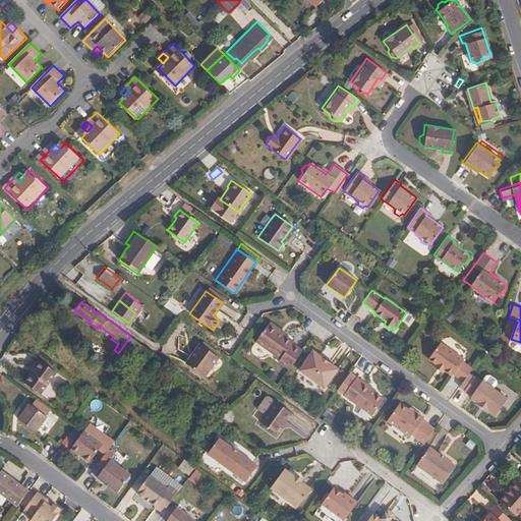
[(517,322),(508,319),(502,336),(511,339),(517,322)]
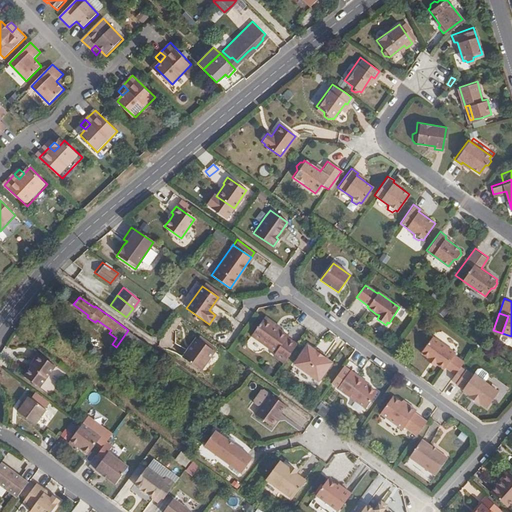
[(263,318),(262,320),(276,330),(278,328),(263,318)]
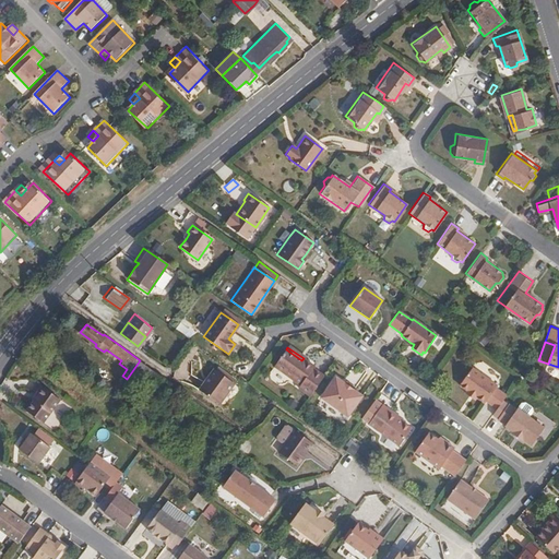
[(297,388),(309,396),(323,377),(312,368),(313,366),(304,358),(301,360),(286,349),(274,366),(299,384),(297,388)]
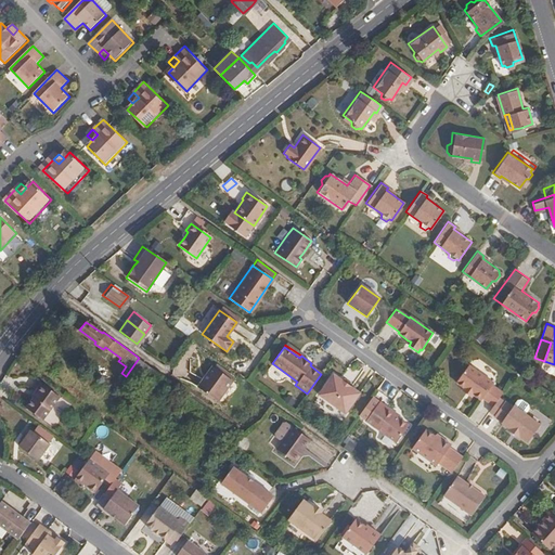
[(477,394),(494,405),(500,398),(504,392),(486,379),(487,377),(463,360),(450,377),(475,396),(477,394)]
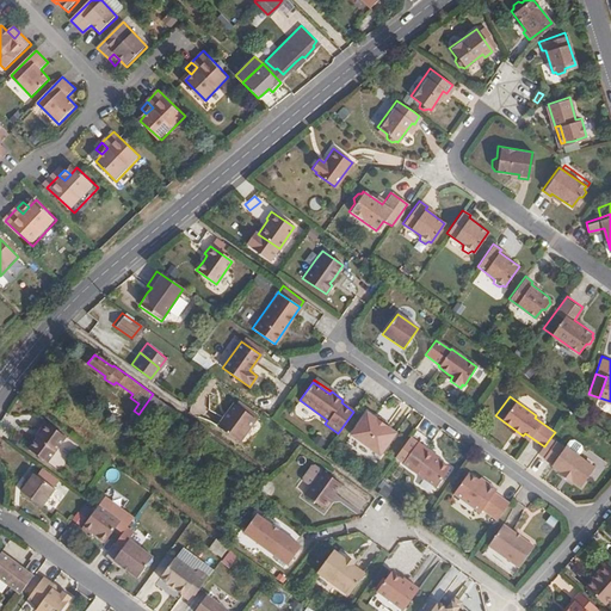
[(232,402),(223,414),(245,430),(253,417),(232,402)]
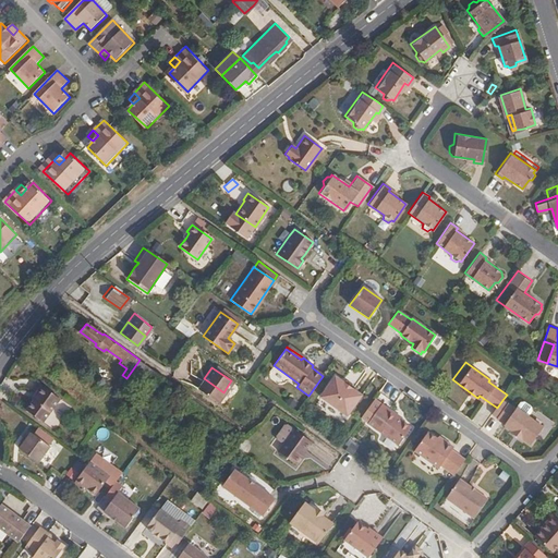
[(57,388),(37,374),(21,396),(41,411),(57,388)]
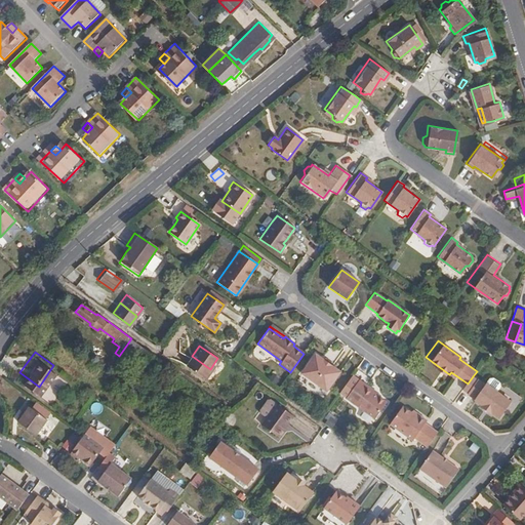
[(331,366),(323,360),(315,355),(301,374),(325,392),(339,372),(331,366)]
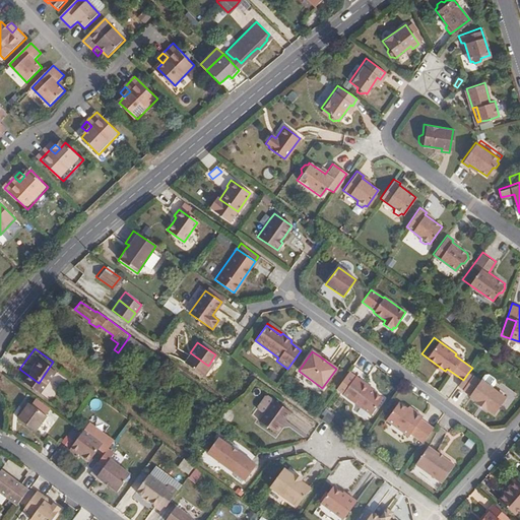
[(208,366),(190,352),(184,362),(202,374),(208,366)]
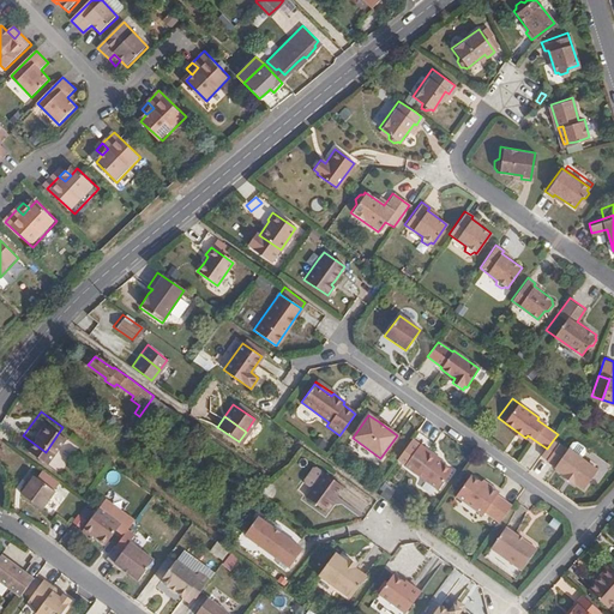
[(380,419),(378,421),(387,428),(390,426),(380,419)]
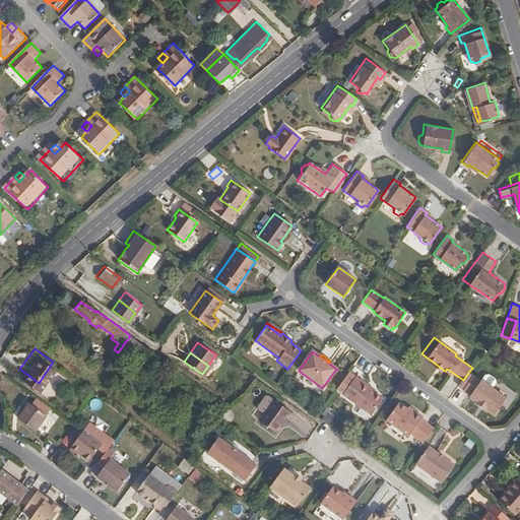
[(464,389),(464,390),(470,395),(469,396),(476,401),(475,403),(485,409),(486,408),(495,413),(506,397),(492,387),(481,380),(480,381),(474,376),(473,377),(468,373),(463,380),(459,386),(464,389)]
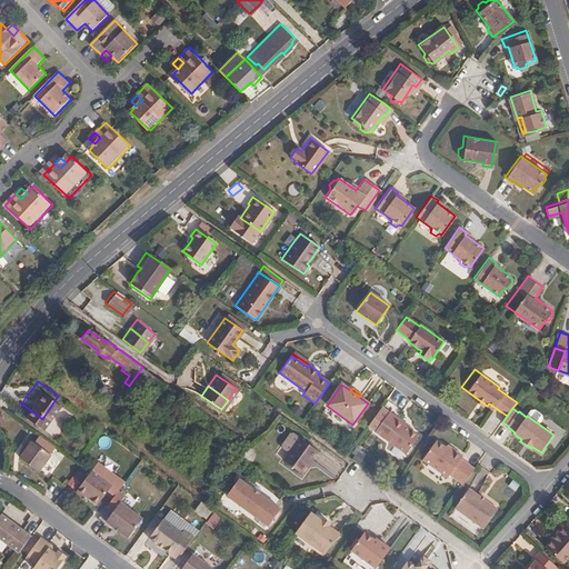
[(530,411),(527,416),(538,423),(541,420),(541,417),(532,410),(530,411)]
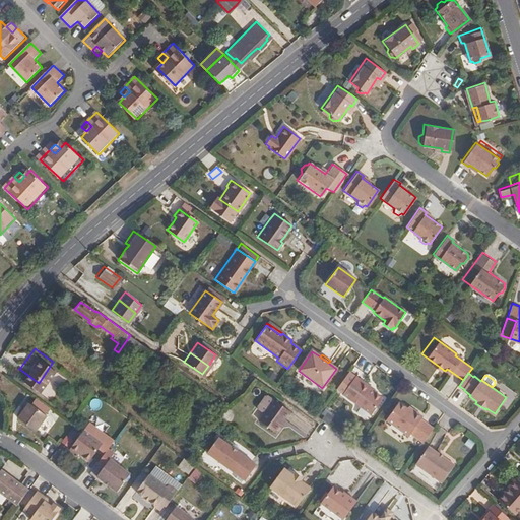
[(355,376),(342,394),(371,414),(382,398),(368,388),(370,386),(355,376)]
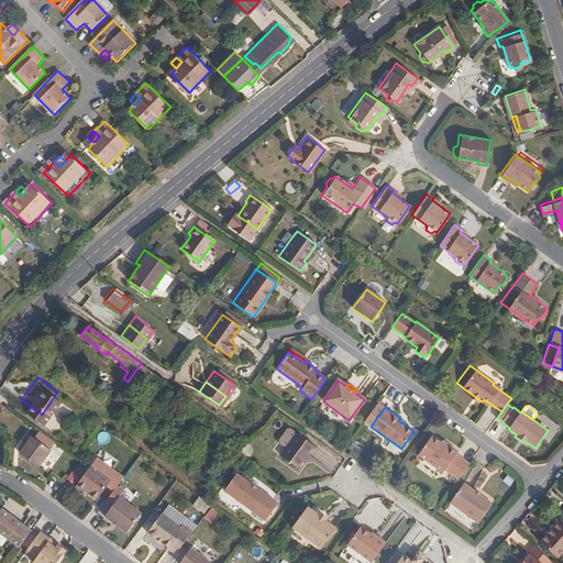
[(295,432),(278,455),(296,467),(312,445),(295,432)]
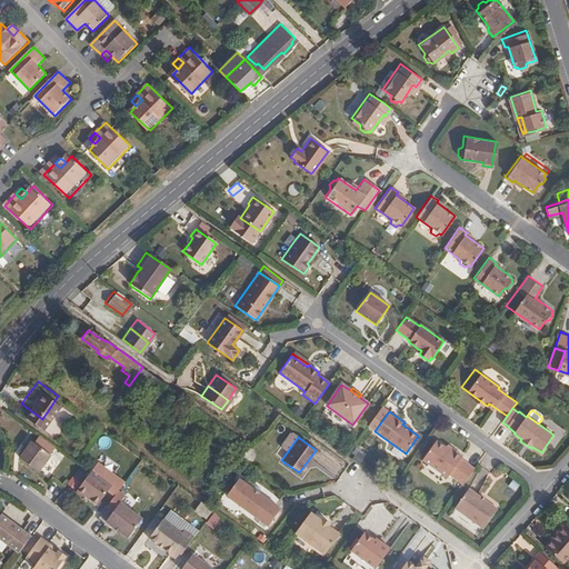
[(23,447),(27,449),(23,453),(20,458),(39,472),(51,456),(29,440),(23,447)]
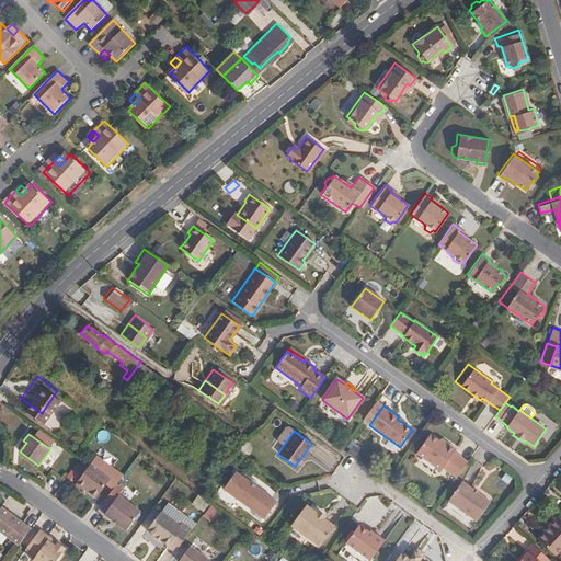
[(443,468),(457,478),(469,461),(455,451),(456,449),(447,443),(445,445),(439,441),(430,434),(416,453),(441,470),(443,468)]
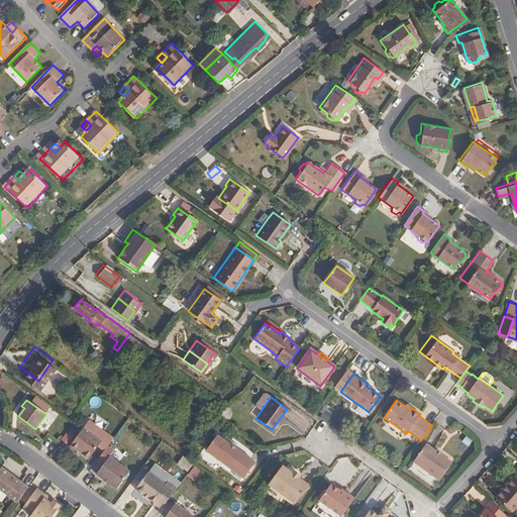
[(69,447),(76,452),(77,450),(89,459),(102,441),(84,428),(69,447)]
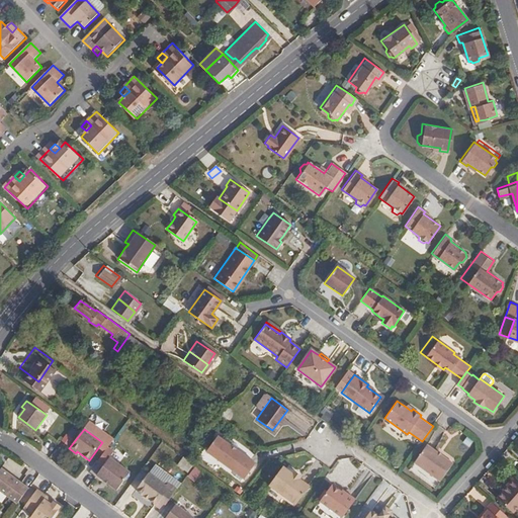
[(216,436),(204,451),(232,470),(243,479),(254,463),(230,446),(216,436)]
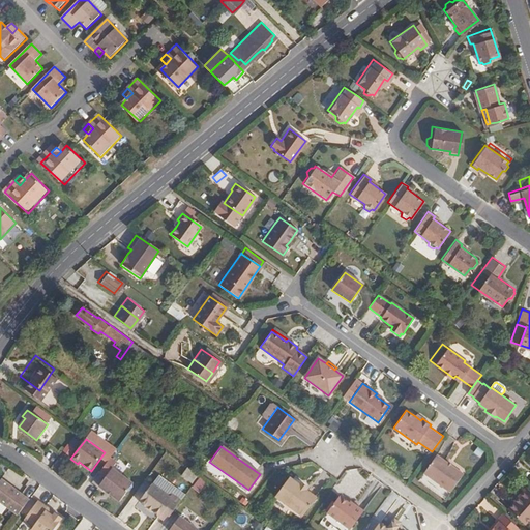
[(436,454),(423,472),(449,492),(462,473),(436,454)]
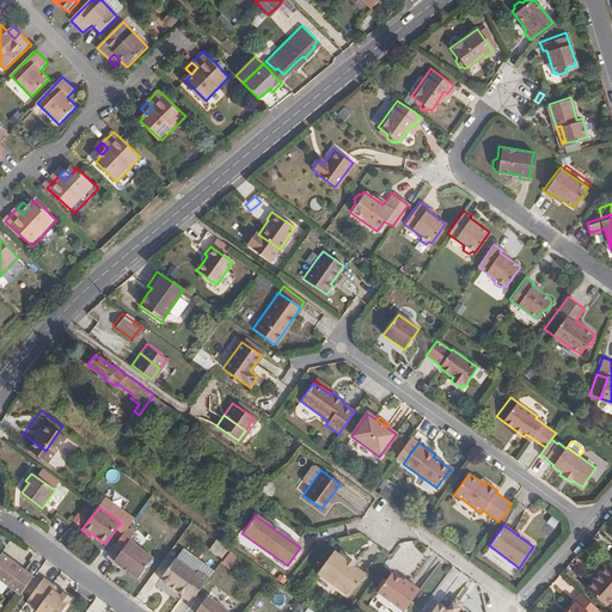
[(129,540),(115,562),(139,580),(154,558),(129,540)]
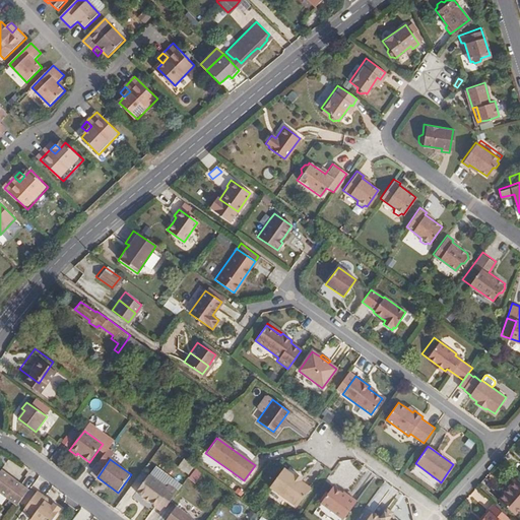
[(1,470),(0,471),(0,493),(17,506),(28,491),(1,470)]
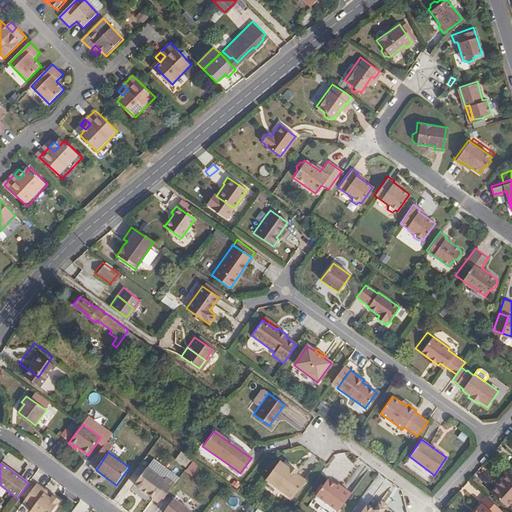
[(278,463),(264,482),(291,502),(305,482),(296,475),(297,473),(290,468),(289,470),(278,463)]
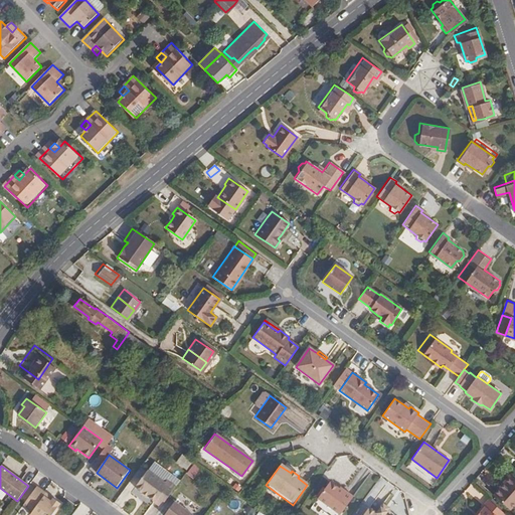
[(514,480),(512,477),(501,490),(514,502),(514,480)]
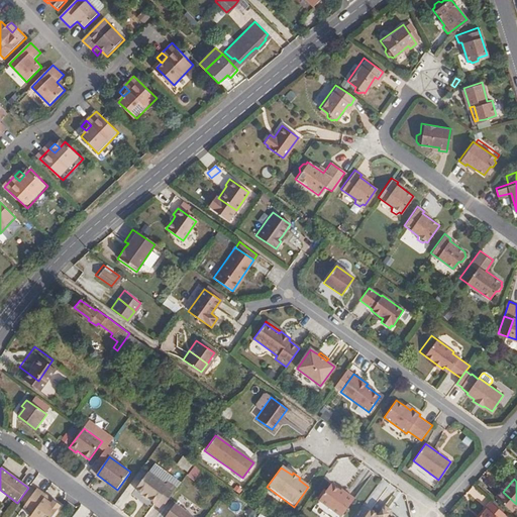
[(152,482),(141,498),(161,511),(172,496),(152,482)]
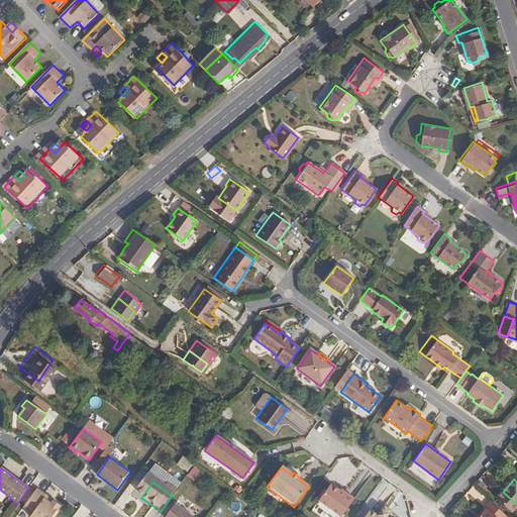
[(330,484),(319,501),(332,510),(329,514),(333,516),(339,516),(353,498),(345,493),(344,494),(330,484)]
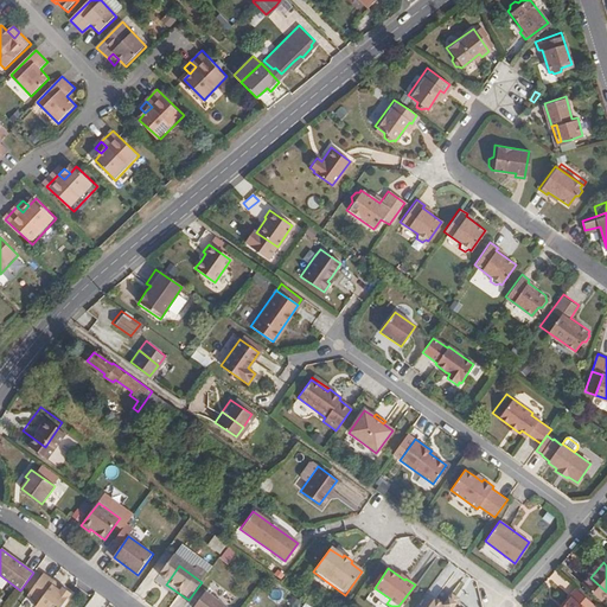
[(27,596),(38,605),(36,606),(62,606),(70,595),(62,589),(59,593),(51,587),(53,583),(43,575),(27,596)]
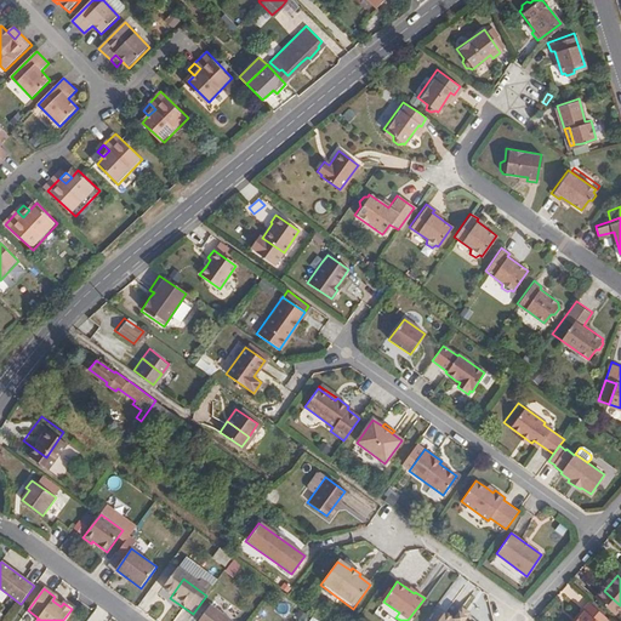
[(620,610),(620,605),(604,591),(596,599),(615,616),(620,610)]
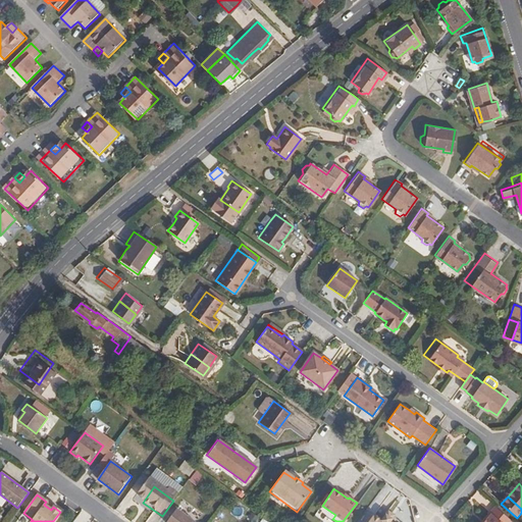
[(512,521),(496,508),(490,513),(491,515),(484,521),(512,521)]
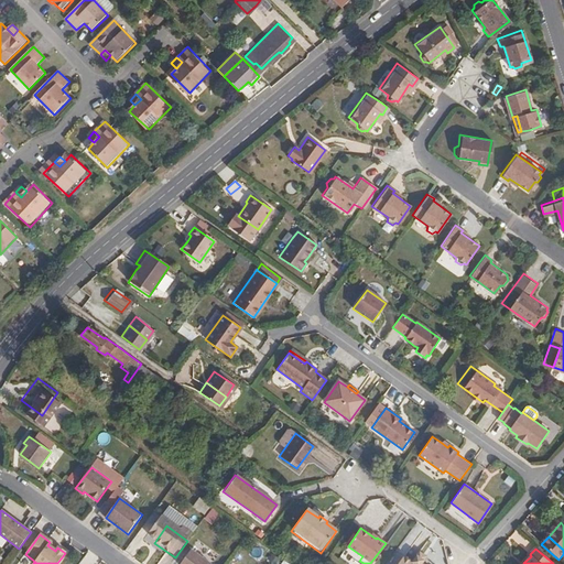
[(210,563),(192,550),(181,563),(210,563)]
